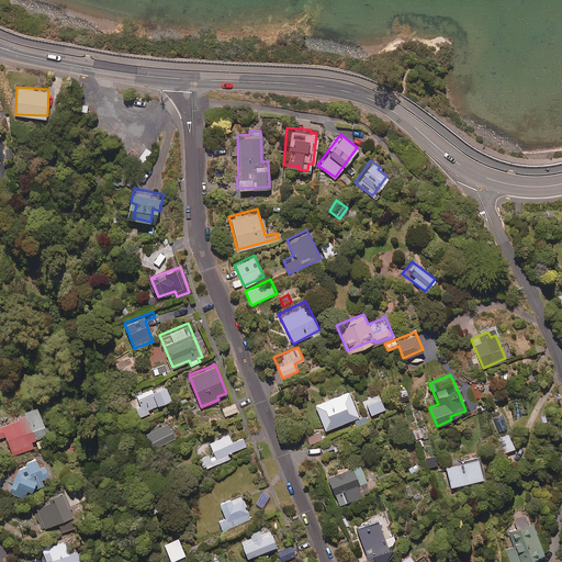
[(172,397),(166,383),(154,389),(153,386),(136,394),(145,414),(149,412),(148,408),(172,397)]
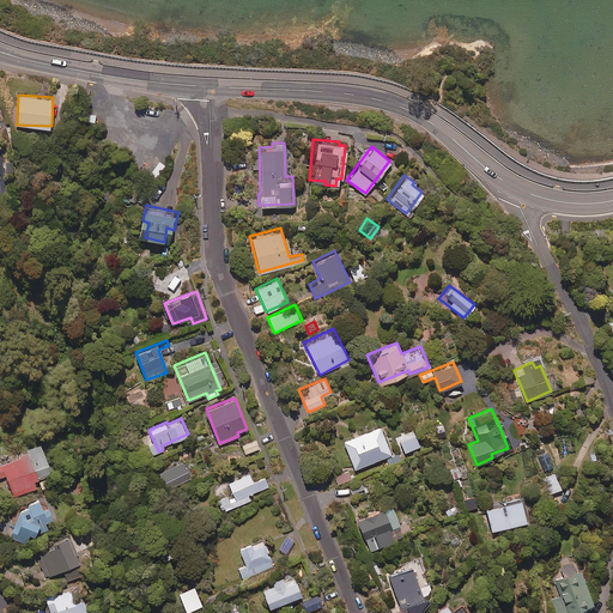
[(390,454),(378,425),(343,441),(353,468),(390,454)]
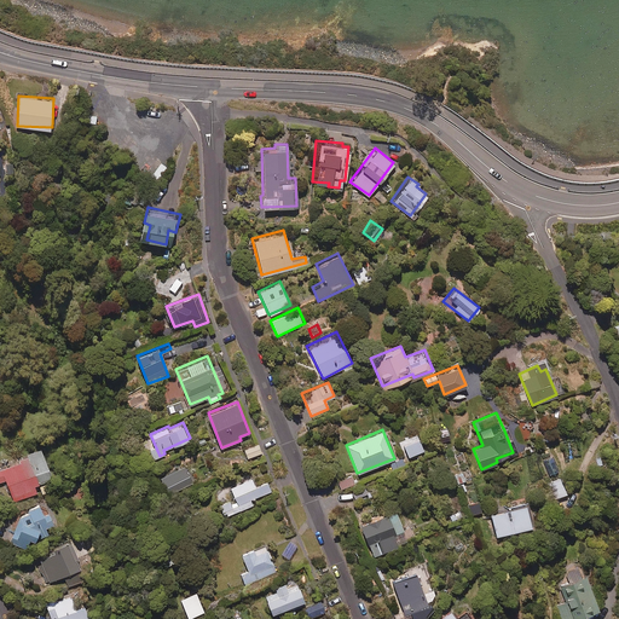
[(262,452),(259,443),(246,447),(248,456),(262,452)]
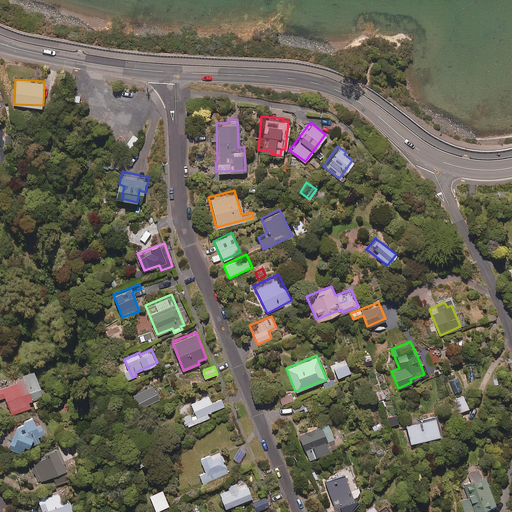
[(38,396),(44,393),(34,369),(23,374),(23,375),(15,379),(16,381),(0,387),(0,397),(5,396),(12,413),(31,405),(29,399),(32,398),(35,407),(41,404),(38,396)]
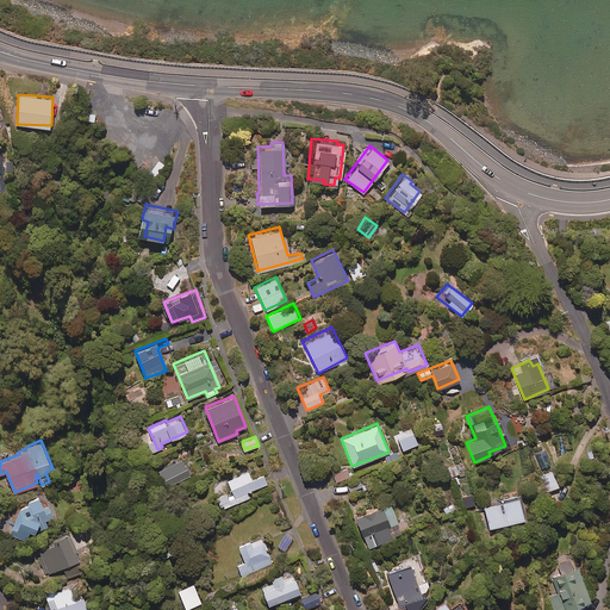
[(549,464),(545,449),(535,453),(540,467),(549,464)]
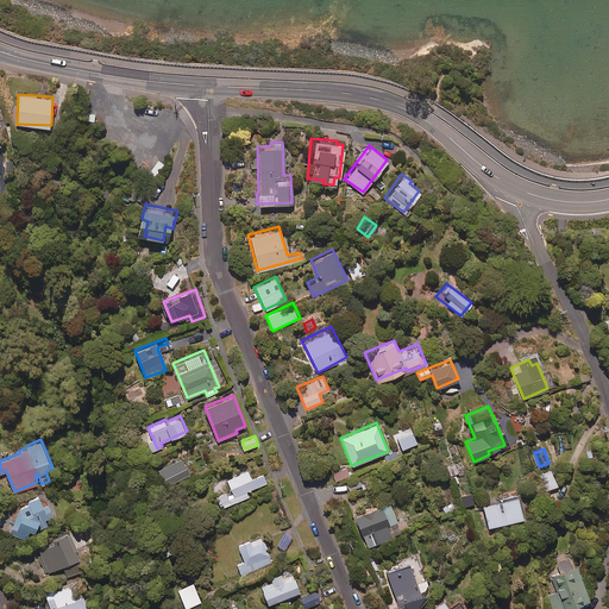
[(192,476),(182,456),(158,468),(169,488),(192,476)]
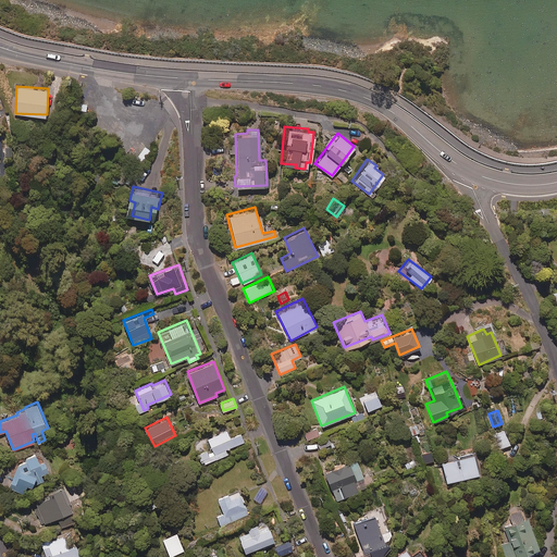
[(418,432),(419,432),(416,423),(407,426),(411,435),(418,432)]
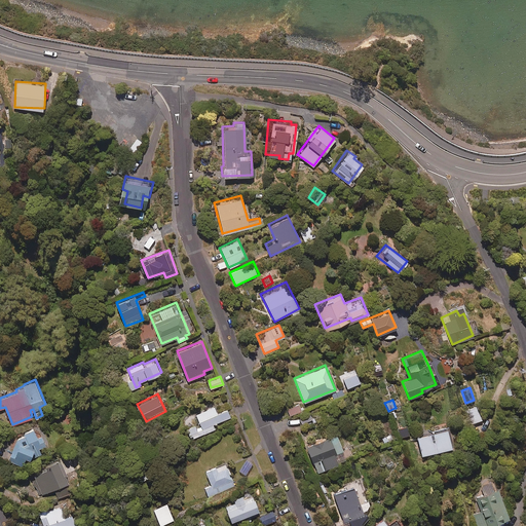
[(301,410),(298,403),(286,407),(290,415),(301,410)]
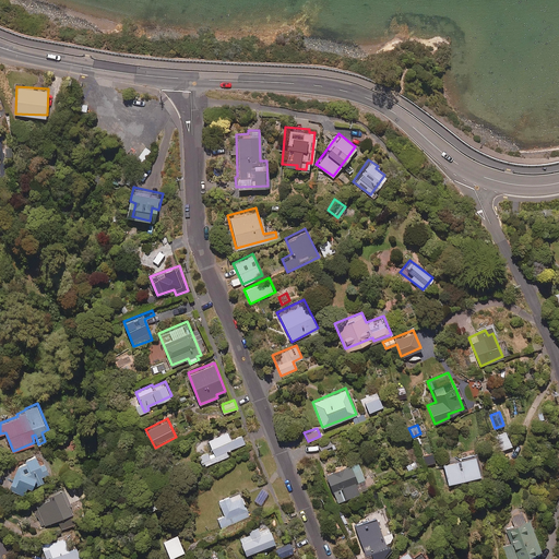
[(209,451),(200,454),(203,464),(212,461),(217,460),(230,455),(227,449),(245,442),(241,435),(232,439),(228,430),(209,438),(214,452),(210,454),(209,451)]
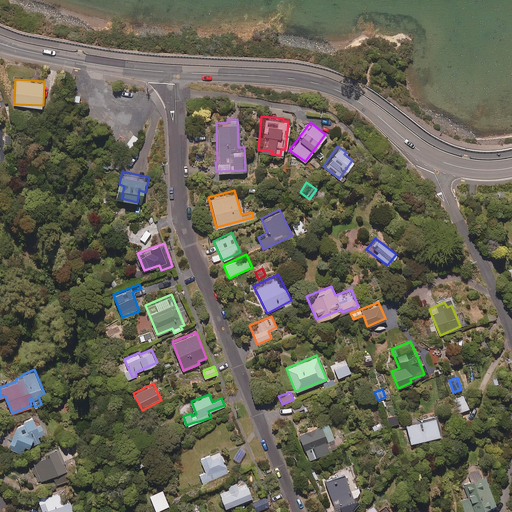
[(468,408),(463,395),(455,398),(460,411),(468,408)]
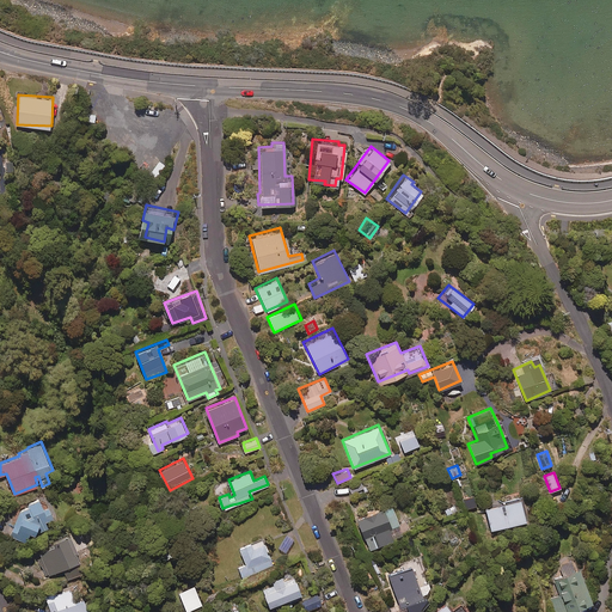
[(452,478),(451,478),(454,488),(464,484),(459,475),(452,478)]
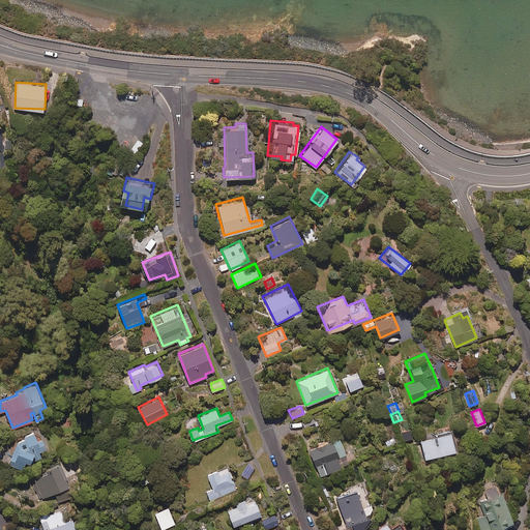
[(316,425),(313,417),(301,421),(304,430),(316,425)]
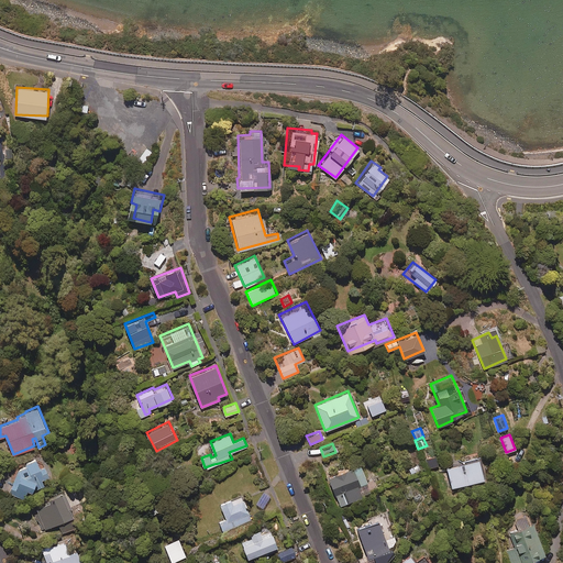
[(50,473),(44,461),(41,463),(36,455),(28,460),(26,464),(18,467),(10,493),(24,497),(28,486),(35,489),(45,483),(42,476),(50,473)]
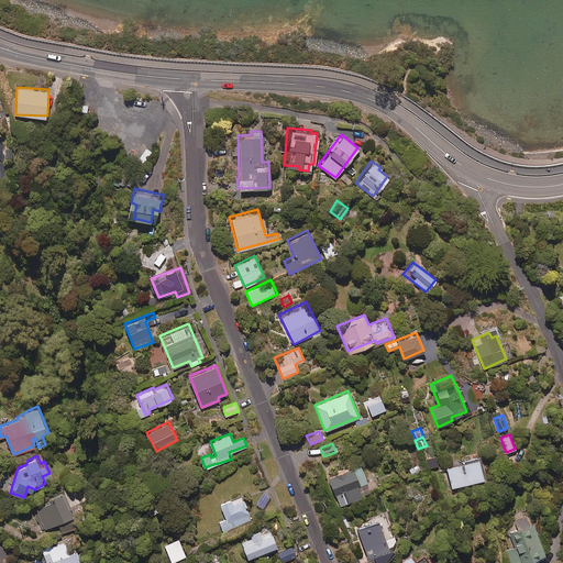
[(483,476),(477,456),(444,466),(451,486),(483,476)]
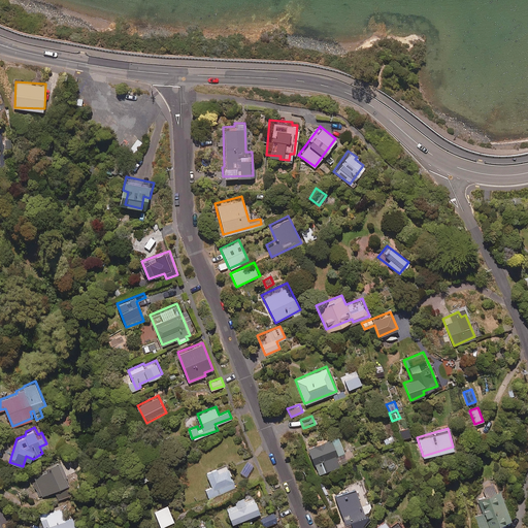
[(348,462),(337,435),(307,448),(318,474),(348,462)]
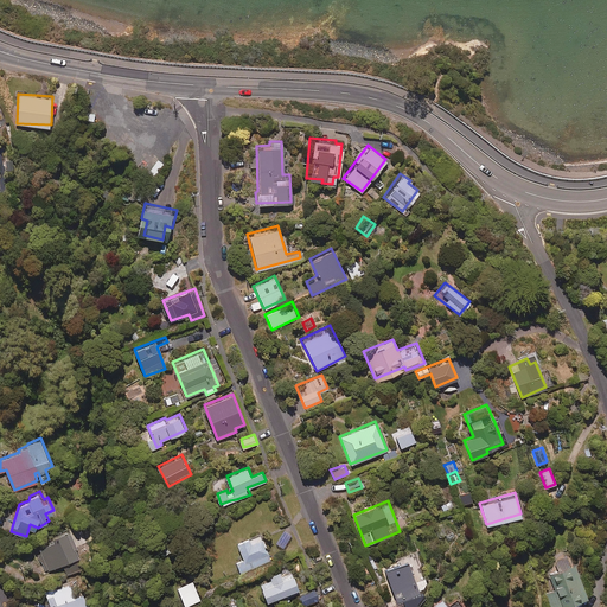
[(82,554),(70,528),(33,545),(45,572),(82,554)]
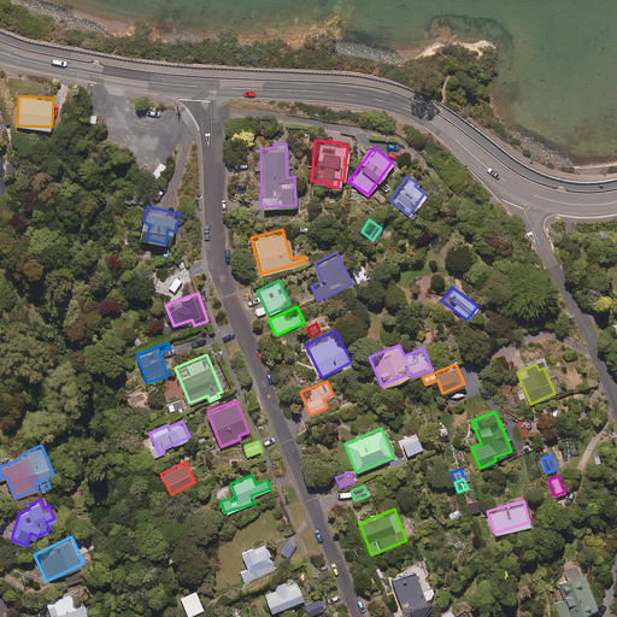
[(275,566),(265,541),(241,551),(248,568),(241,570),(244,579),(275,566)]
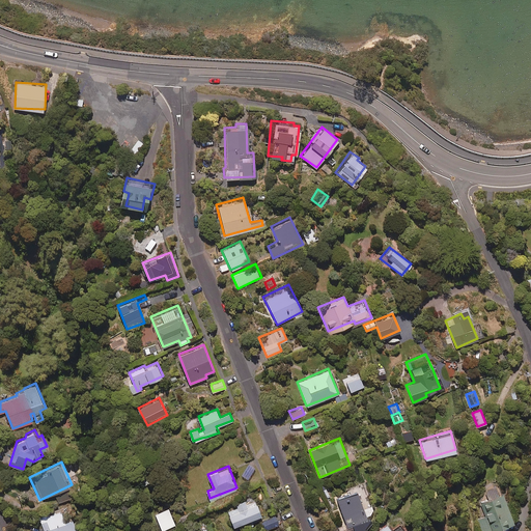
[(490,530),(512,523),(499,485),(486,490),(491,501),(482,504),(486,515),(478,519),(482,530),(490,530)]
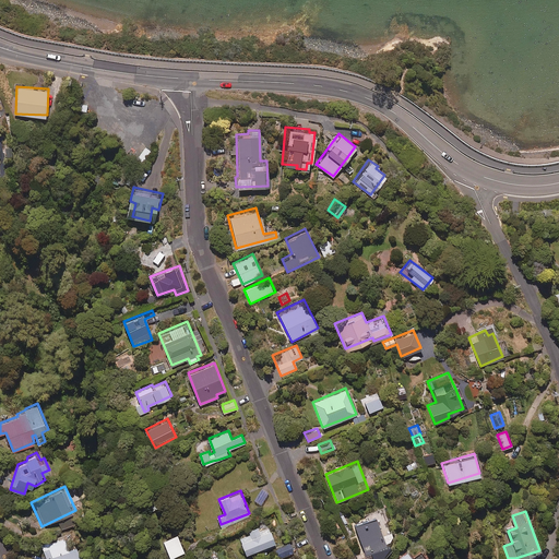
[(384,546),(375,519),(354,525),(364,554),(384,546)]
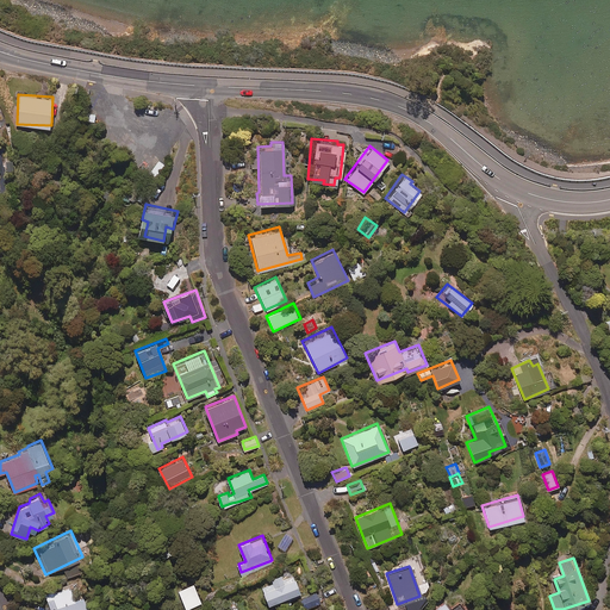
[(284,578),(281,573),(272,577),(274,580),(262,585),(272,608),(285,602),(282,597),(302,590),(294,573),(284,578)]
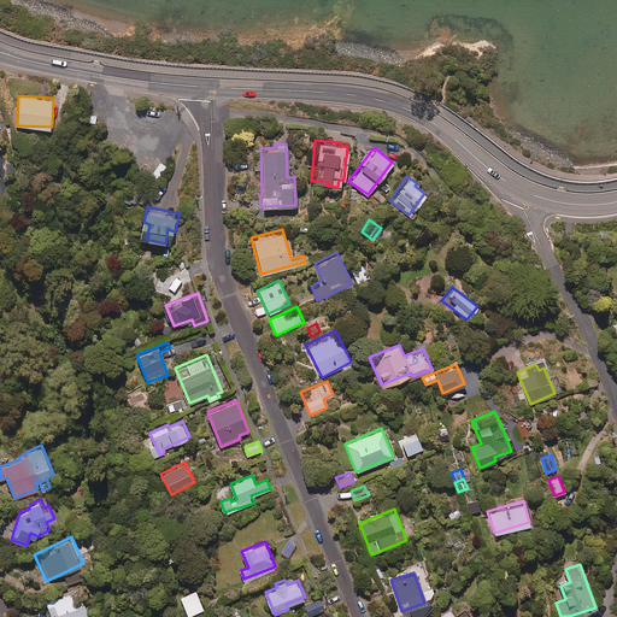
[(90,616),(78,585),(45,598),(52,616),(58,613),(59,616),(90,616)]
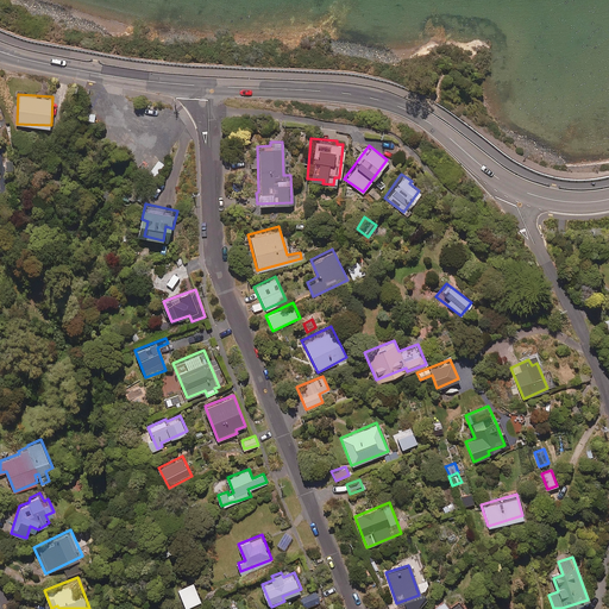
[(194,582),(179,586),(186,608),(201,602),(194,582)]
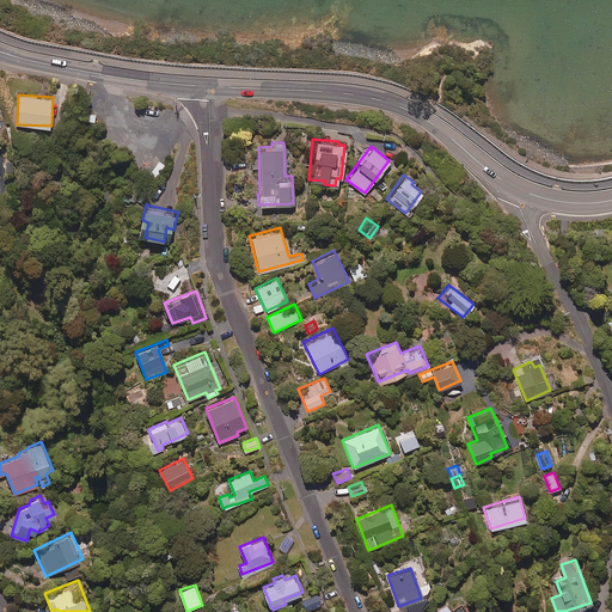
[(322,604),(317,593),(300,600),(305,611),(322,604)]
